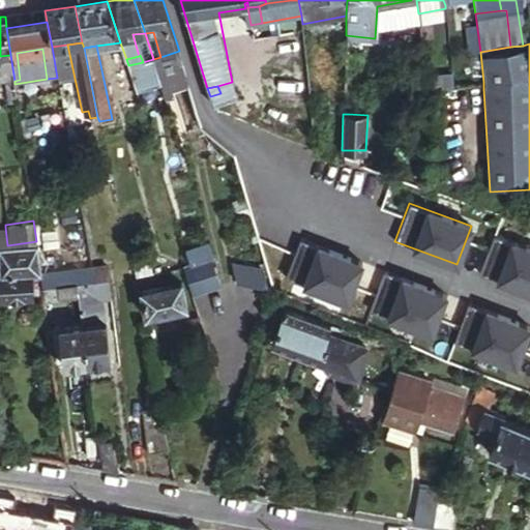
[(529,247),(493,235),(478,272),(529,292),(529,247)]
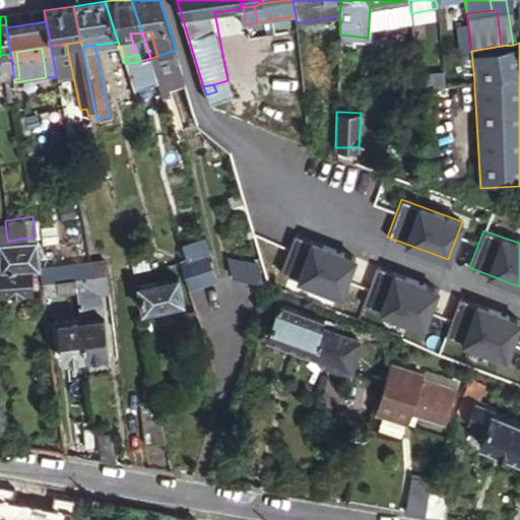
[(354,256),(295,233),(280,270),(340,294),(354,256)]
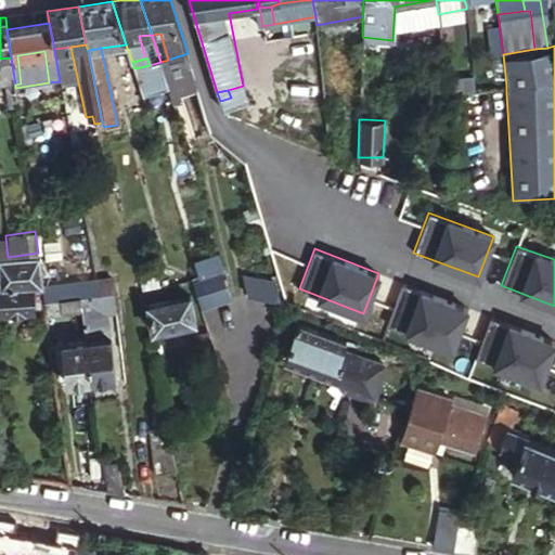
[(43,284),(38,253),(8,257),(0,257),(0,311),(34,310),(31,288),(43,286),(43,284)]
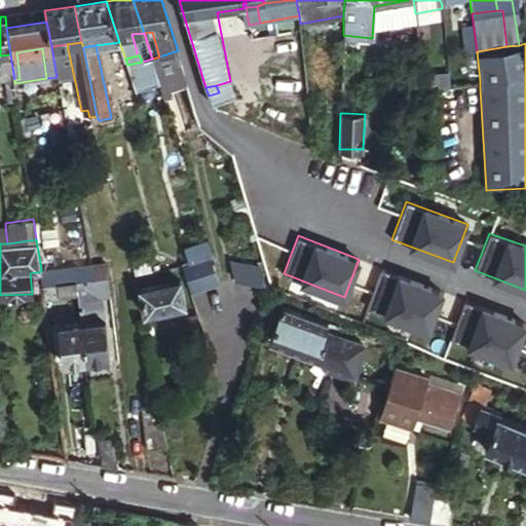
[(205,257),(214,284),(215,284),(208,256),(205,257)]
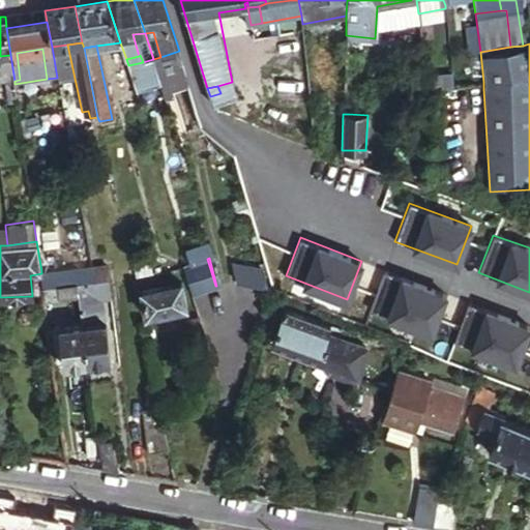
[(203,289),(215,286),(207,259),(195,262),(203,289)]
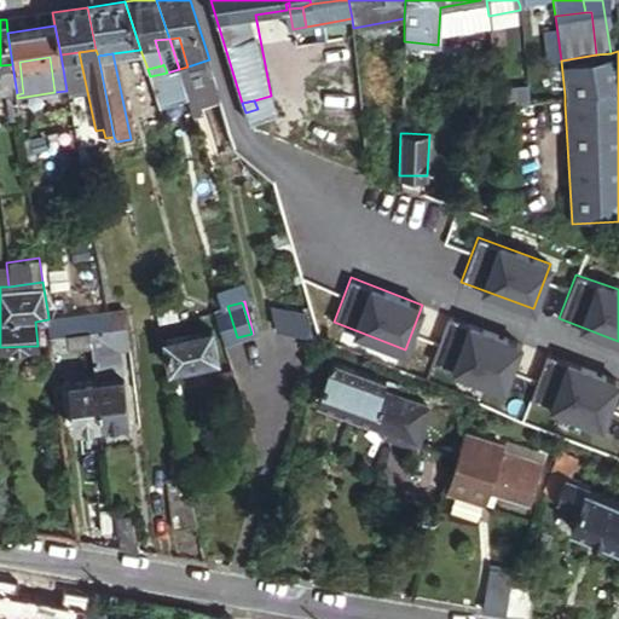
[(221,308),(230,340),(237,337),(227,306),(221,308)]
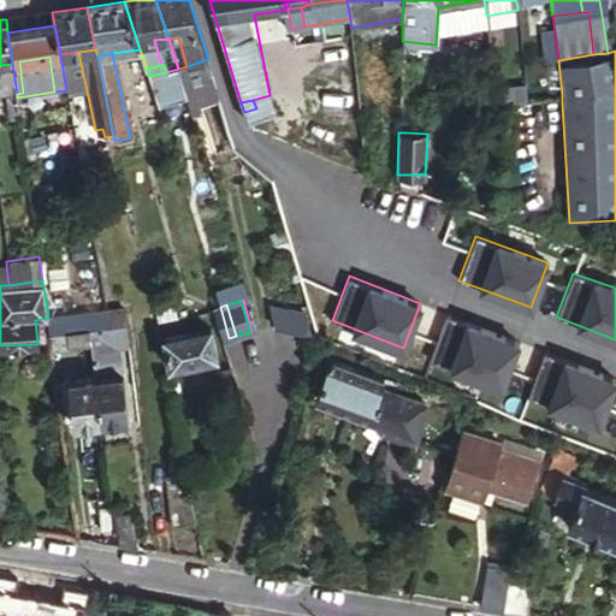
[(112,326),(126,324),(122,307),(108,309),(112,326)]
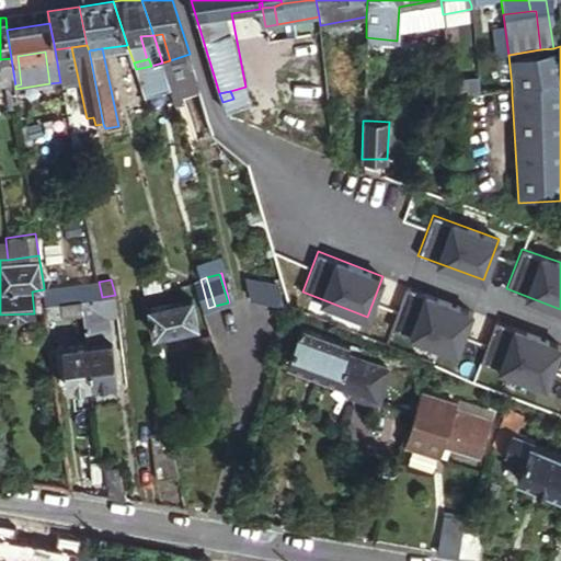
[(203,309),(208,308),(201,279),(193,282),(203,309)]
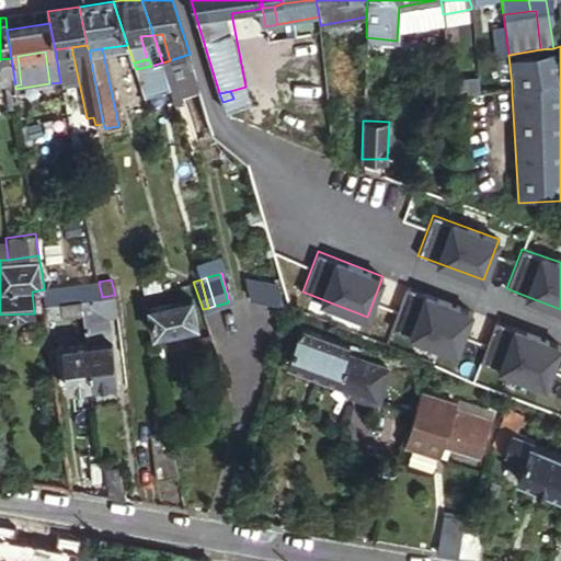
[(44,287),(44,289),(45,302),(81,299),(102,297),(99,282),(44,287)]
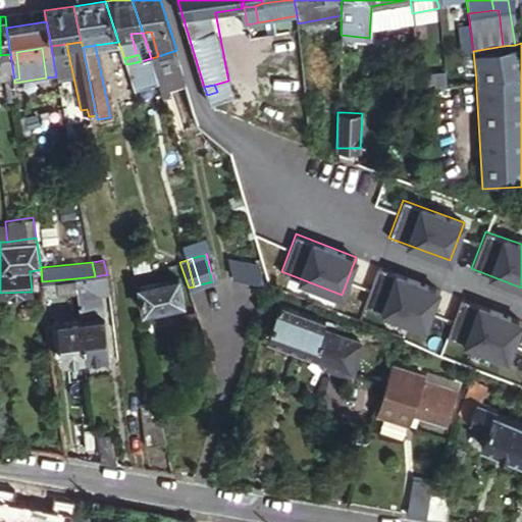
[(438,289),(378,265),(363,303),(424,326),(438,289)]
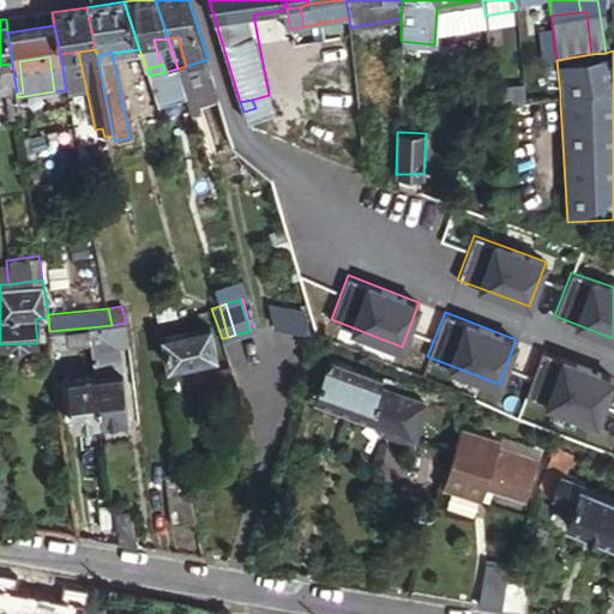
[(35,319),(37,343),(52,343),(49,331),(48,317),(35,319)]
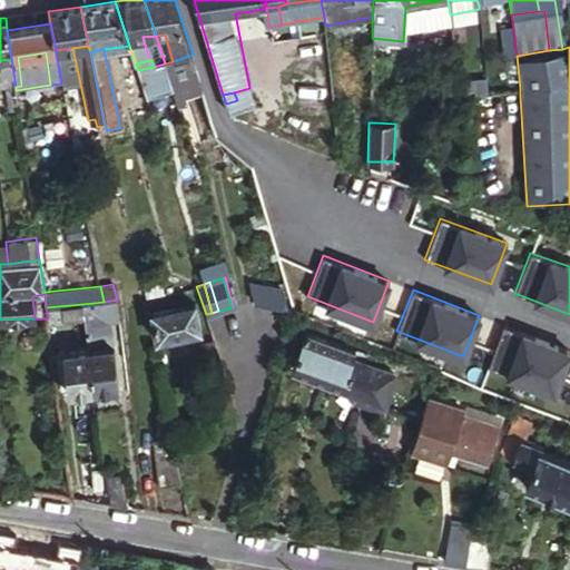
[(119,320),(117,300),(104,302),(82,304),(85,316),(99,315),(100,311),(105,311),(106,320),(119,320)]
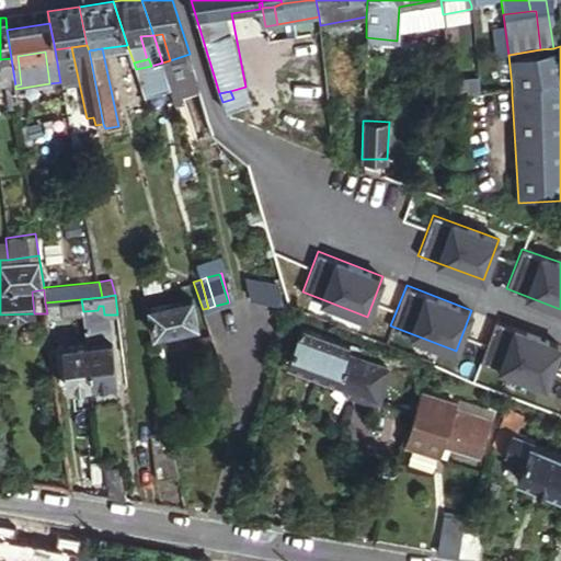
[(191,298),(148,308),(153,334),(197,325),(191,298)]
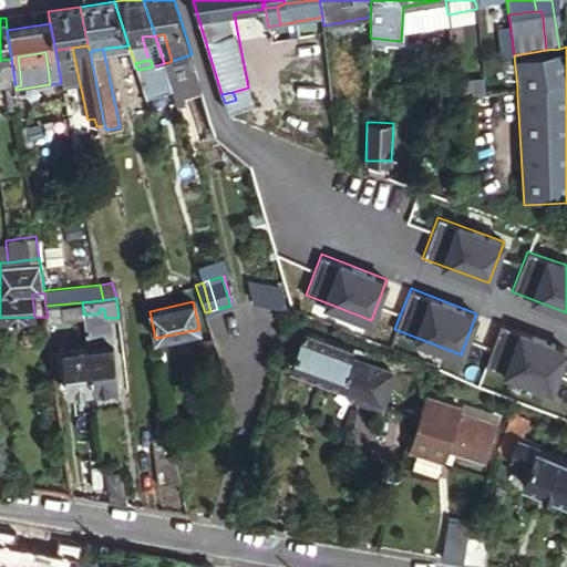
[(45,306),(48,317),(48,321),(84,317),(84,315),(82,302),(45,306)]
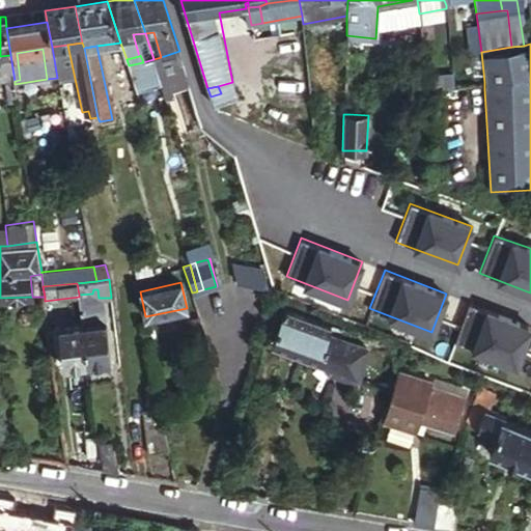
[(530,326),(469,302),(454,340),(515,364),(530,326)]
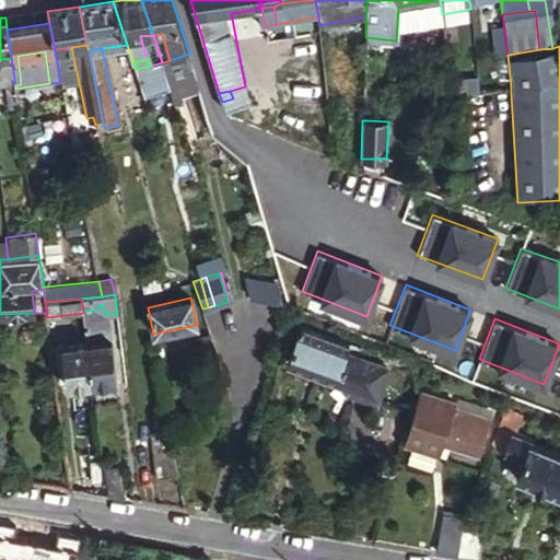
[(85,326),(86,341),(107,339),(105,324),(85,326)]
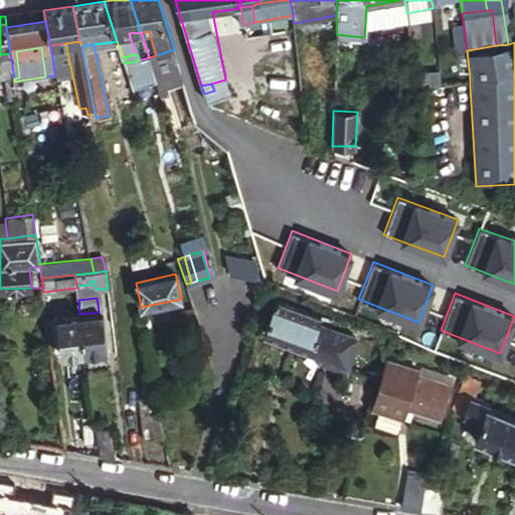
[(253,333),(266,338),(278,304),(265,300),(253,333)]
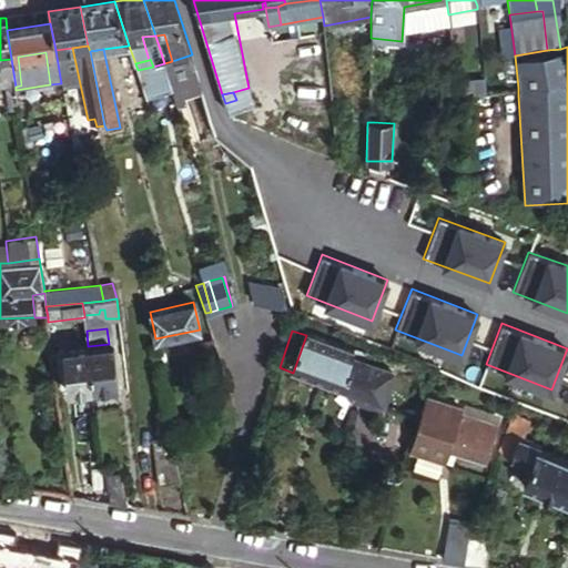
[(365,364),(368,365),(372,356),(306,335),(293,373),(293,374),(344,391),(353,367),(362,372),(365,364)]
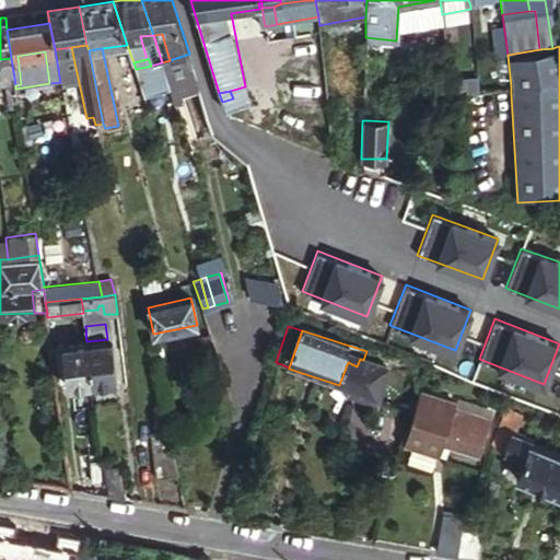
[(86,341),(92,383),(116,380),(112,338),(107,339),(86,341)]
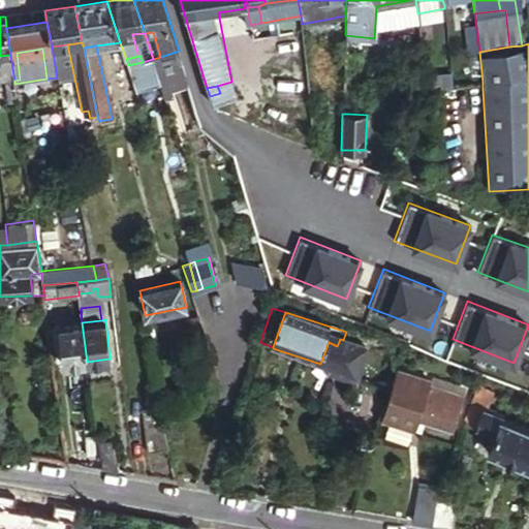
[(64,364),(87,362),(82,322),(59,325),(64,364)]
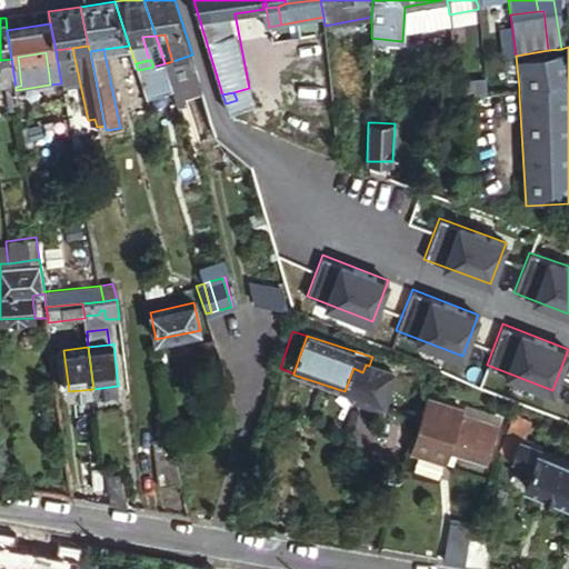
[(345,391),(382,403),(392,373),(369,366),(366,365),(362,372),(353,368),(345,391)]
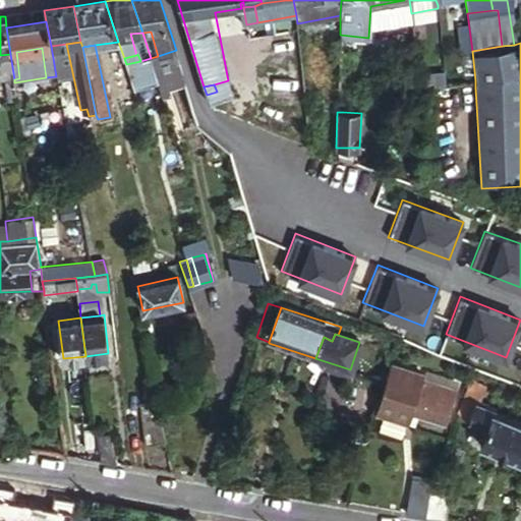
[(423,381),(391,369),(375,415),(408,426),(411,416),(448,425),(456,394),(421,386),(423,381)]
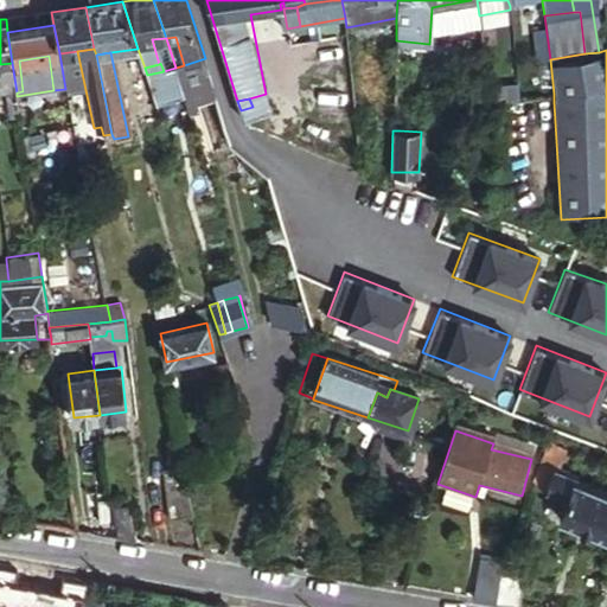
[(606,536),(606,491),(557,471),(567,448),(550,441),(530,492),(537,496),(531,509),(541,512),(551,490),(568,497),(560,518),(606,536)]
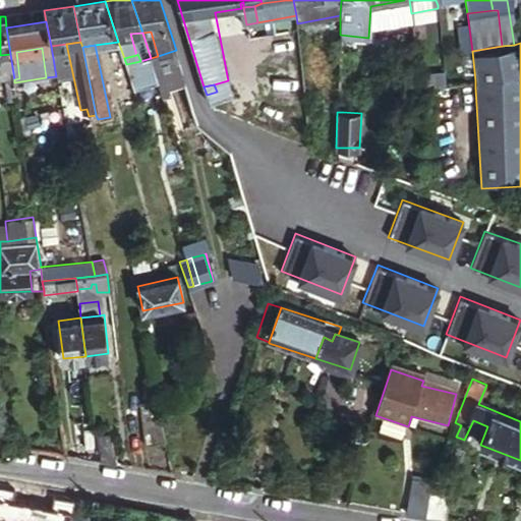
[(165,439),(156,400),(138,404),(145,443),(165,439)]
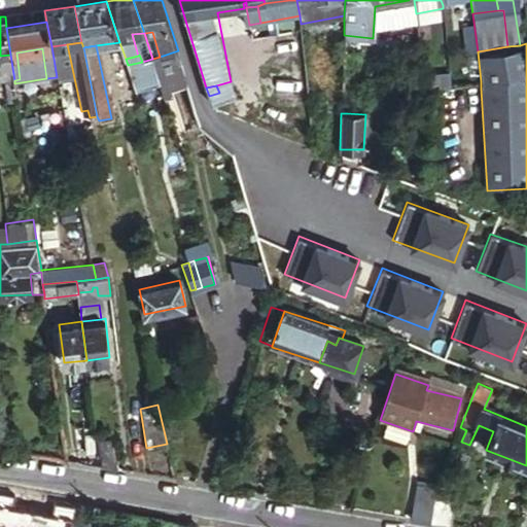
[(436,496),(428,523),(450,526),(456,499),(436,496)]
